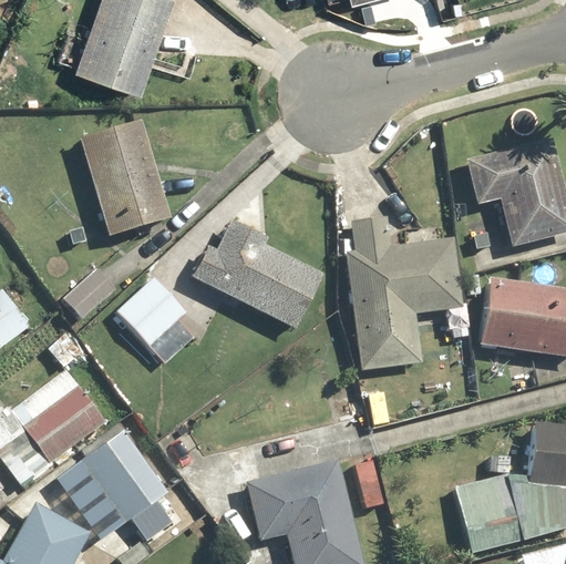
[(100,0),(89,33),(68,26),(55,63),(140,93),(172,0),(100,0)]
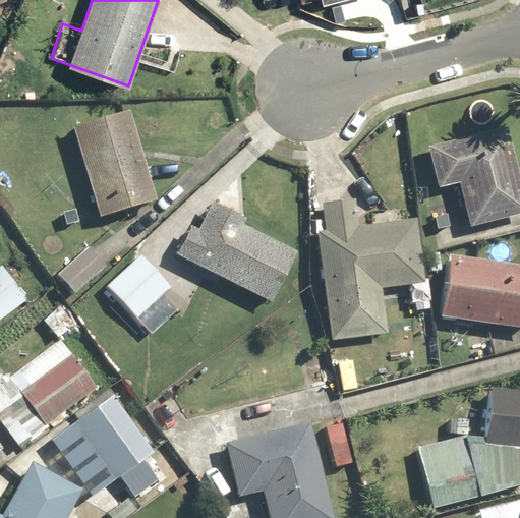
[(297,0),(297,7),(328,8),(328,0),(297,0)]
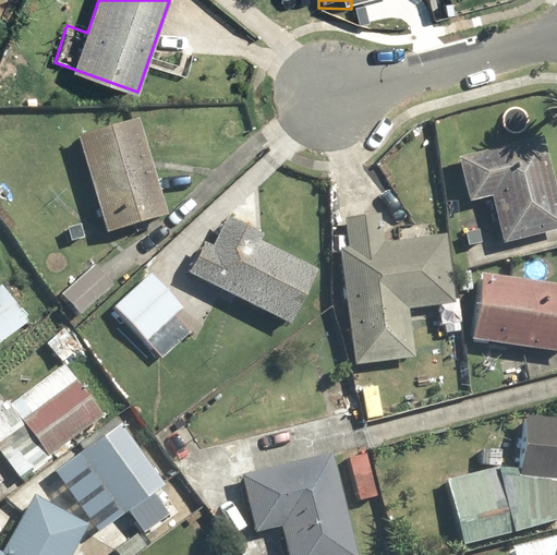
[(140,118),(79,136),(108,232),(169,214),(140,118)]
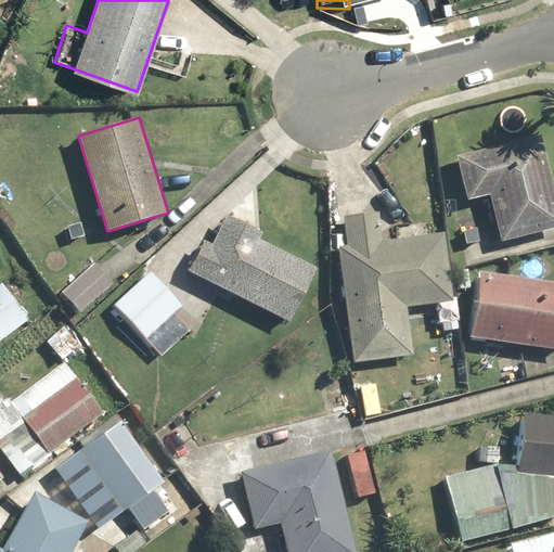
[(460,242),(498,232),(500,241),(553,227),(553,184),(542,135),(458,155),(467,195),(449,200),(460,242)]
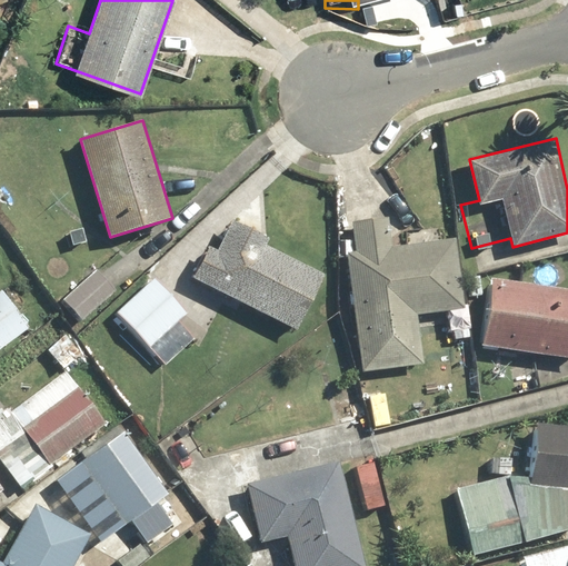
[(418,311),(464,307),(457,238),(390,245),(388,218),(354,220),(356,250),(349,251),(360,368),(422,363),(418,311)]
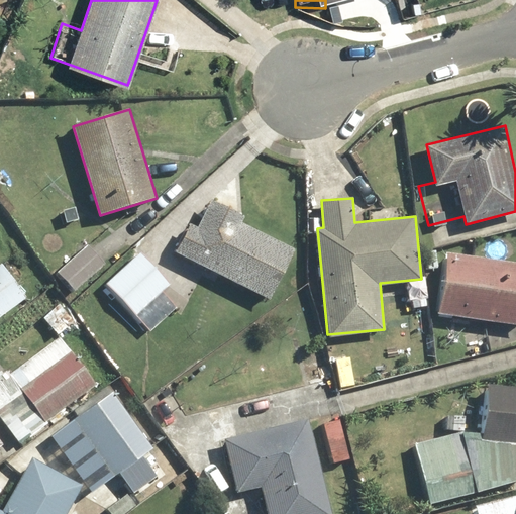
[(245,219),(215,203),(202,228),(192,223),(178,249),(271,298),(295,250),(243,224),(245,219)]
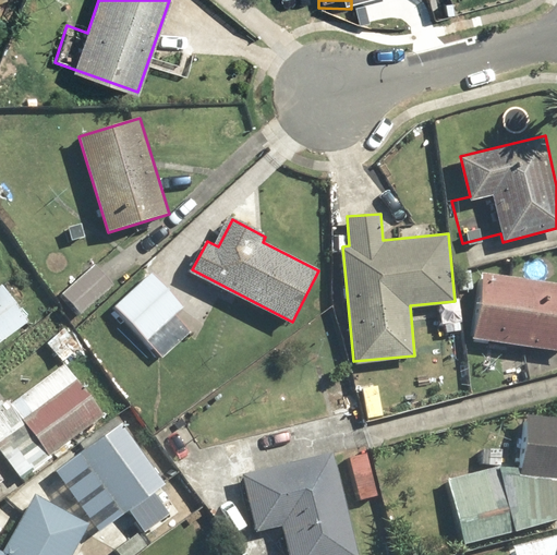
[(81,313),(112,284),(95,266),(64,294),(81,313)]
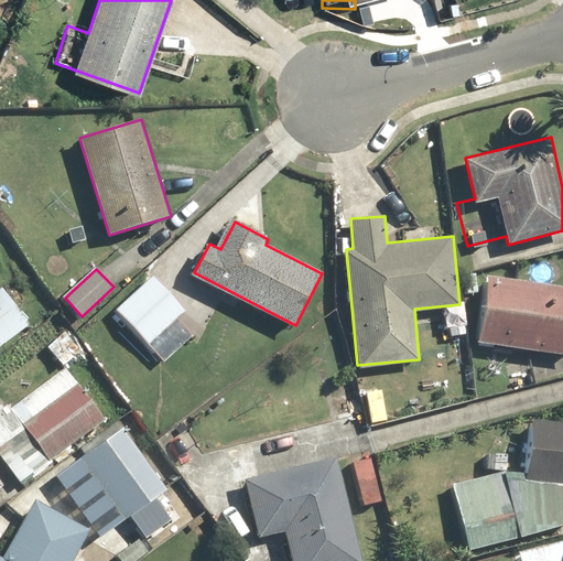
[(176,319),(185,311),(154,277),(118,309),(164,362),(193,337),(176,319)]
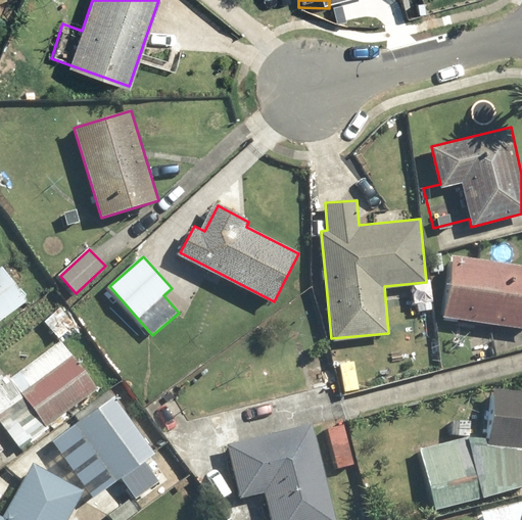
[(521,263),(451,256),(444,320),(521,327),(521,263)]
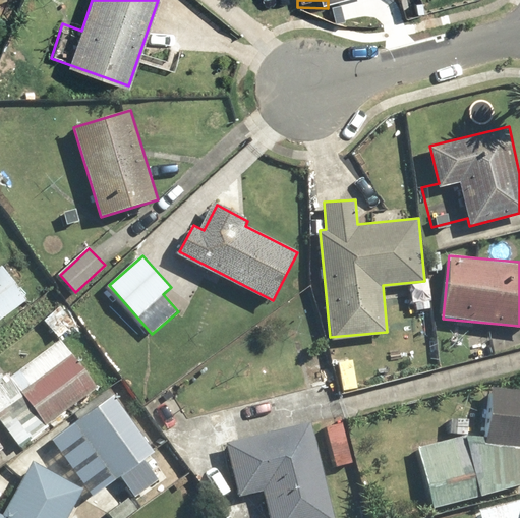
[(0,319),(26,300),(0,266),(0,265),(0,319)]
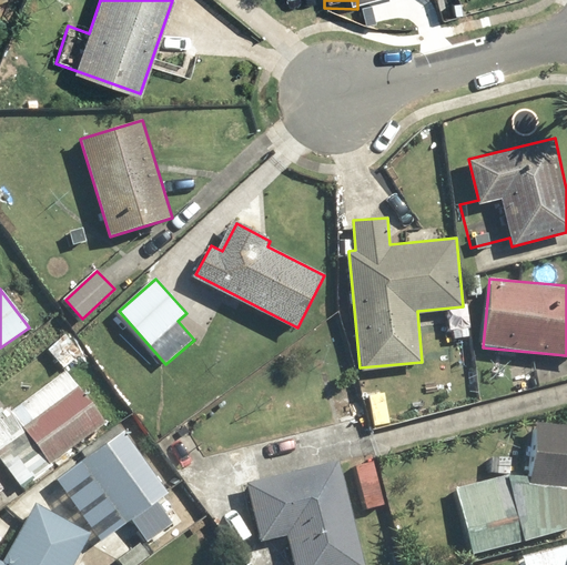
[(0,488),(1,487),(0,485),(0,402),(32,379),(20,362),(0,376),(0,488)]
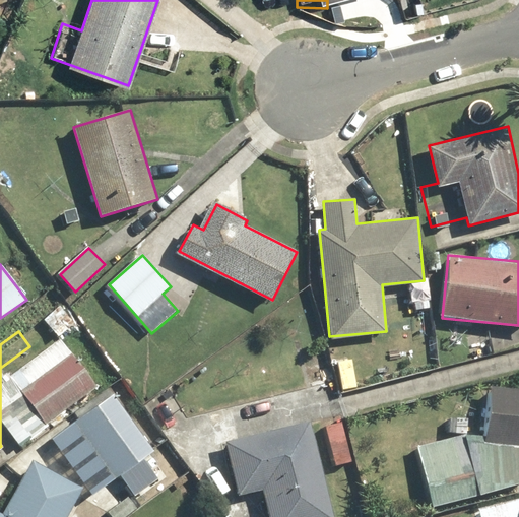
[(8,371),(0,377),(0,398),(1,400),(0,401),(0,416),(21,444),(96,384),(61,339),(13,377),(8,371)]
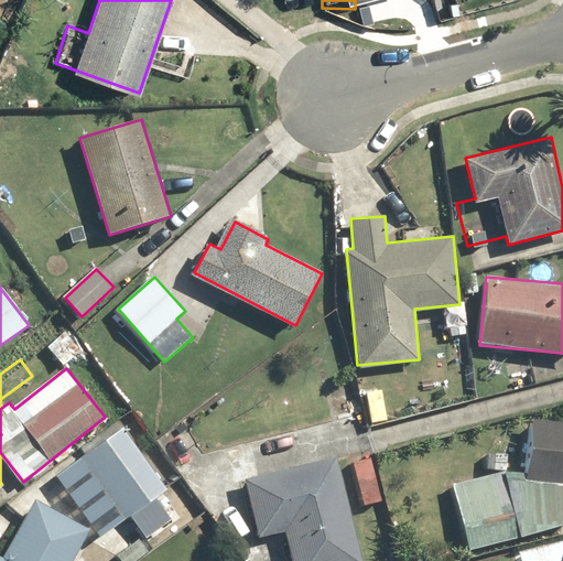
[(527,462),(453,482),(471,550),(562,524),(562,424),(559,424),(559,420),(530,418),(527,462)]
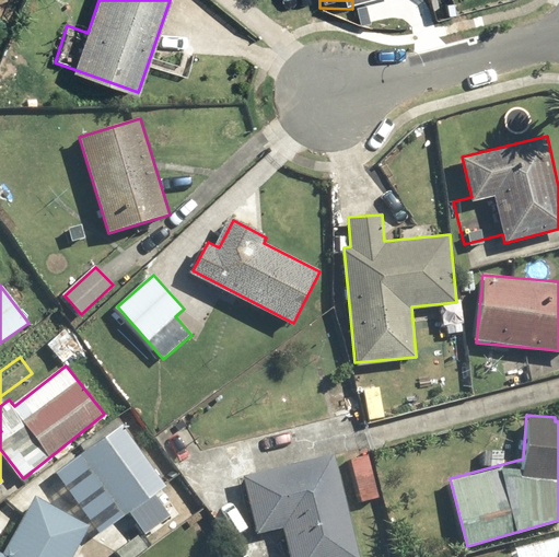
[(152,495),(165,485),(120,425),(79,455),(125,517),(130,513),(146,534),(169,518),(152,495)]
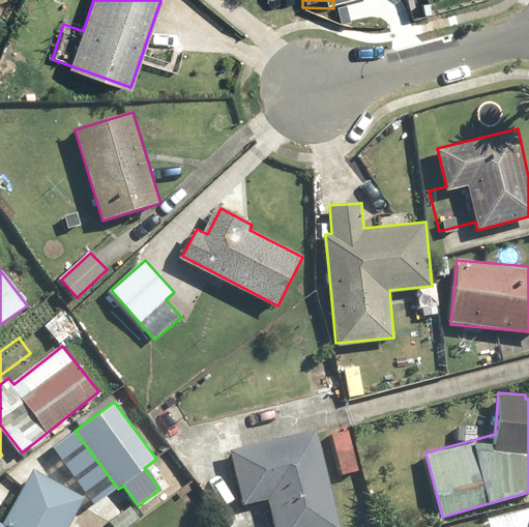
[(350,422),(330,427),(342,474),(360,470),(350,422)]
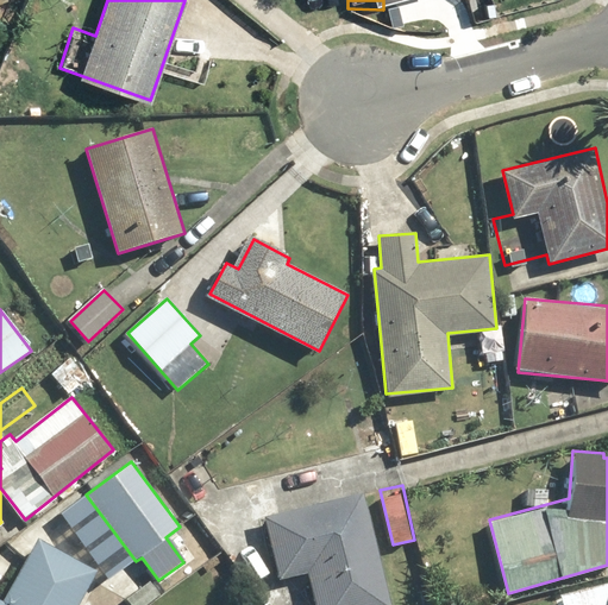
[(265,520),(281,578),(308,571),(317,604),(389,604),(361,495),(265,520)]
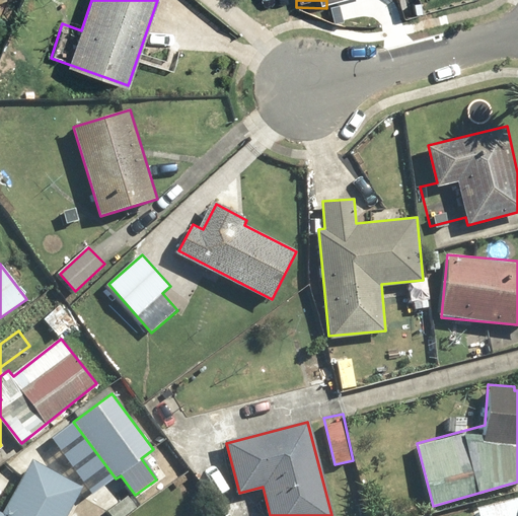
[(3,515),(0,514),(0,515),(65,515),(80,488),(30,462),(3,515)]
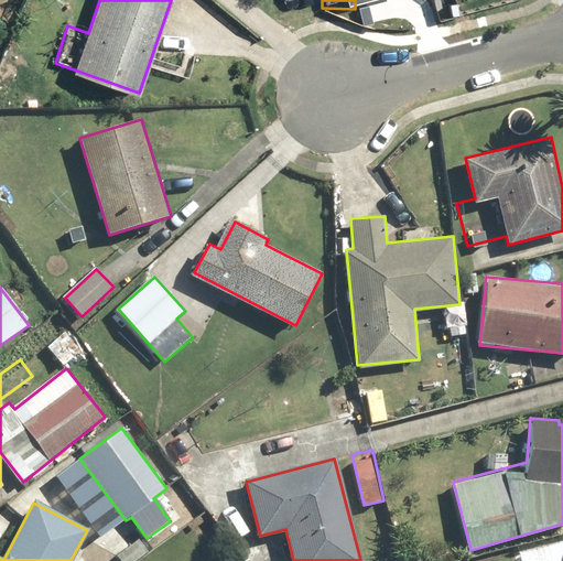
[(562,541),(519,551),(520,560),(562,560),(562,541)]
